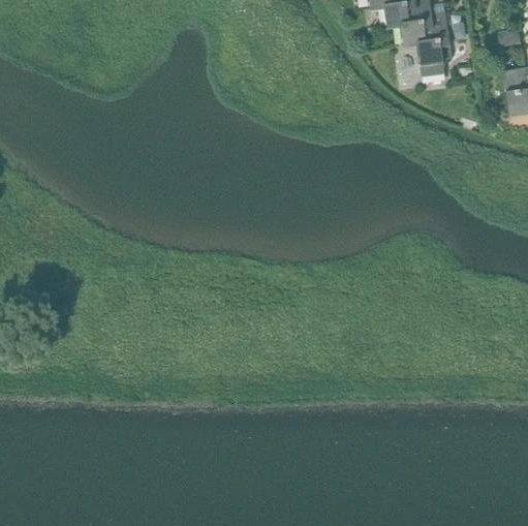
[(367,0),(369,10),(383,9),(391,8),(390,0),(367,0)]
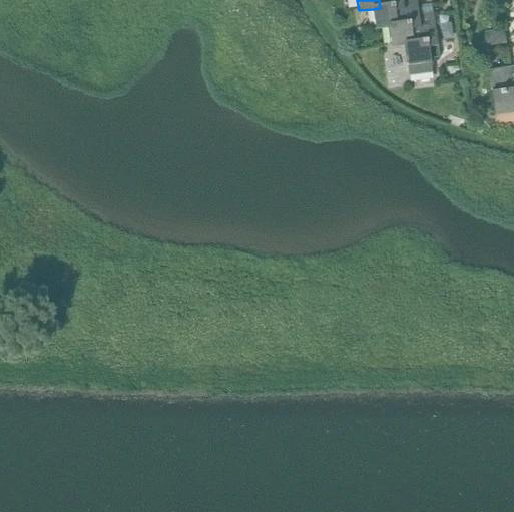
[(379,0),(380,8),(373,9),(376,28),(389,26),(396,25),(393,5),(405,4),(404,0),(379,0)]
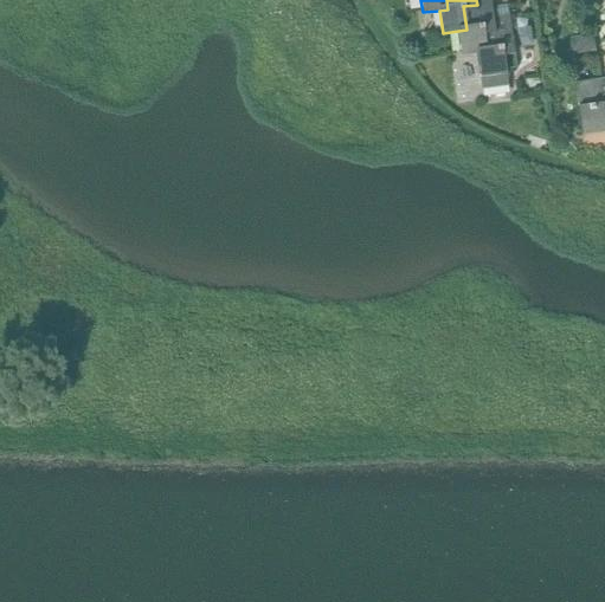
[(467,30),(458,31),(462,54),(477,52),(487,51),(483,27),(496,26),(493,5),(491,0),(476,0),(477,5),(463,6),(467,30)]
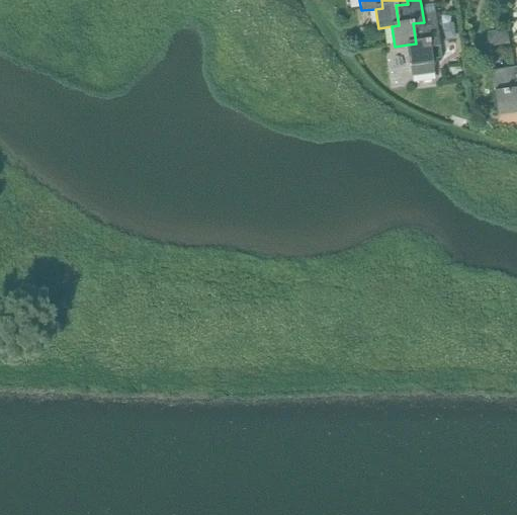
[(416,44),(408,45),(412,74),(435,70),(432,47),(432,46),(441,45),(434,2),(421,4),(424,22),(413,23),(416,44)]
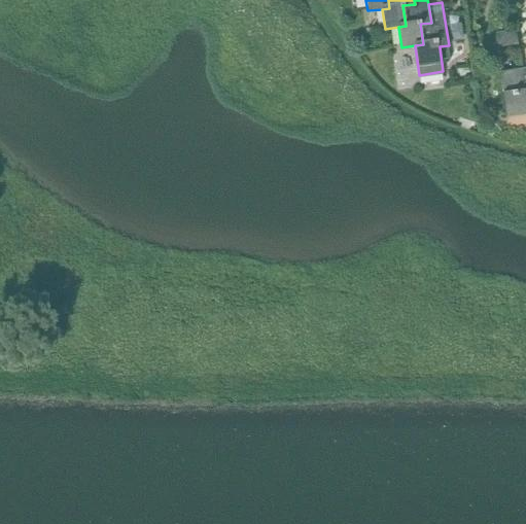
[(518,44),(517,27),(497,28),(498,45),(518,44)]
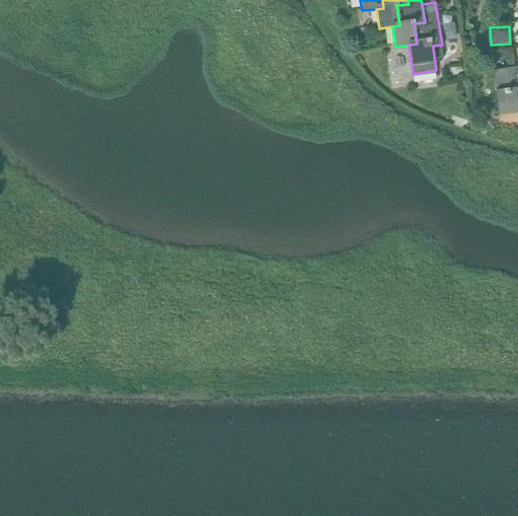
[(517,96),(513,66),(492,69),(499,115),(517,112),(517,96)]
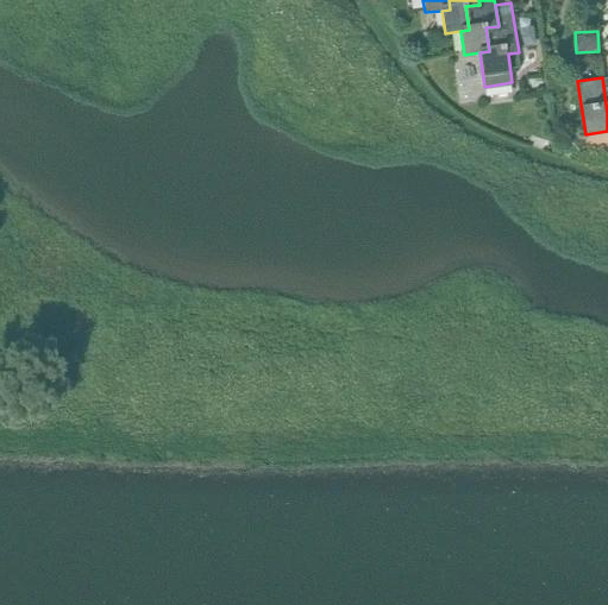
All buildings are outlined.
